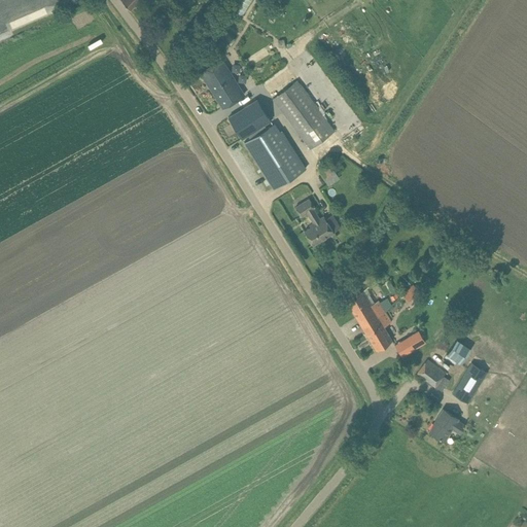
[(120,0),(130,9),(139,0),(120,0)]
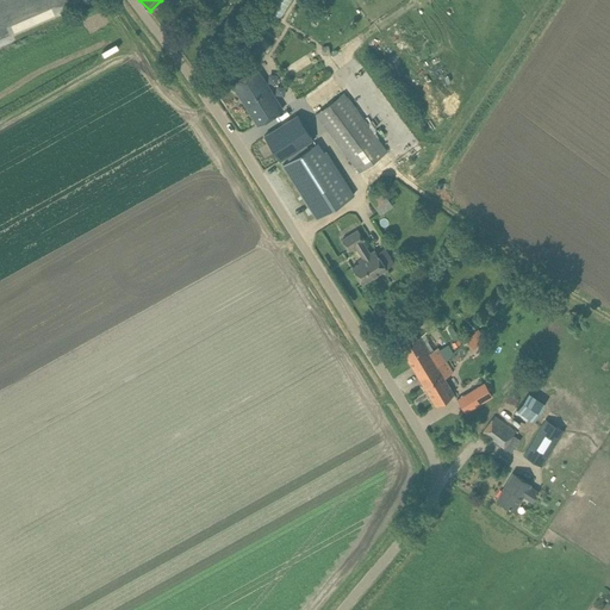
[(273,0),(267,10),(280,18),(292,0),(273,0)]
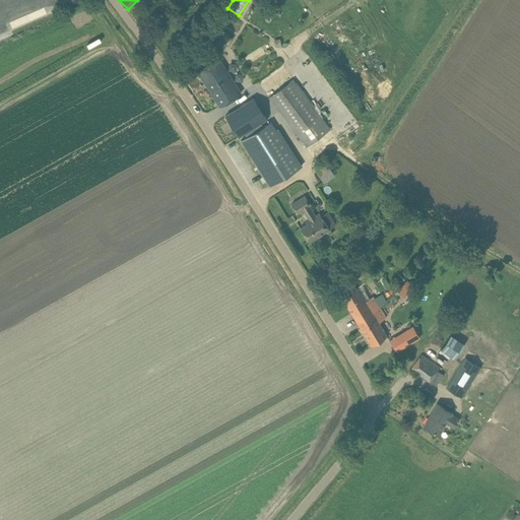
[(218,38),(209,44),(211,47),(220,42),(218,38)]
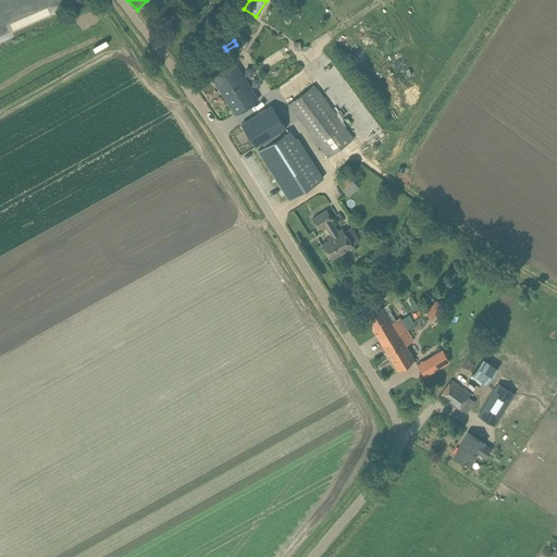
[(233,61),(211,75),(235,114),(252,103),(237,81),(244,77),(233,61)]
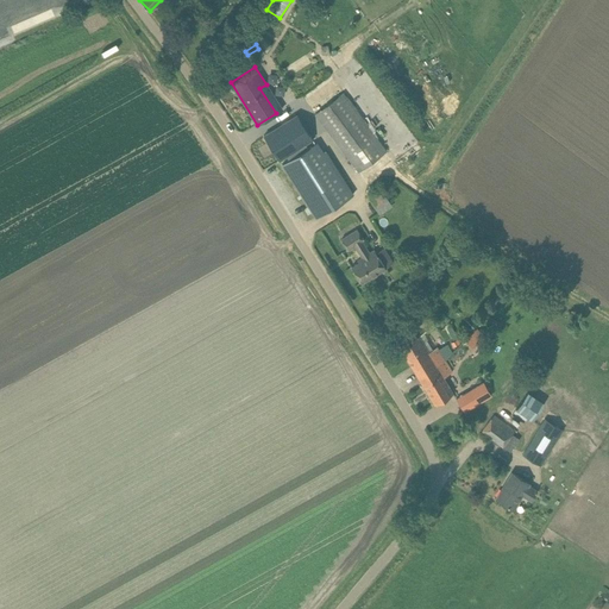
[(343,93),(325,107),(315,114),(358,171),(385,151),(343,93)]
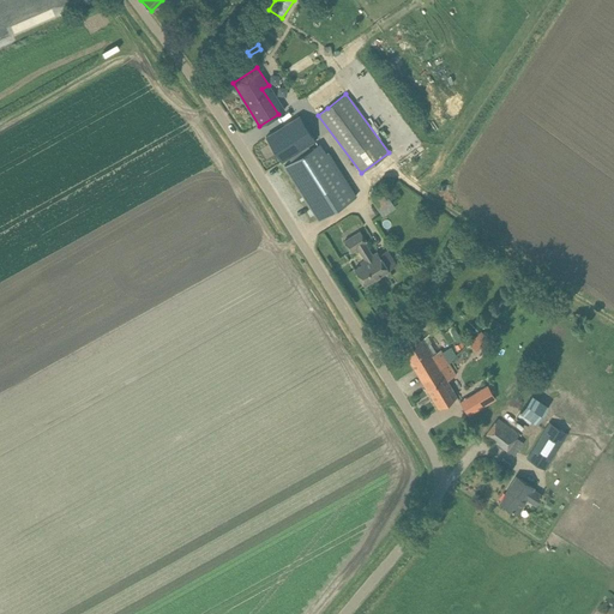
[(288,122),(266,136),(282,161),(314,140),(305,126),(294,133),(288,122)]
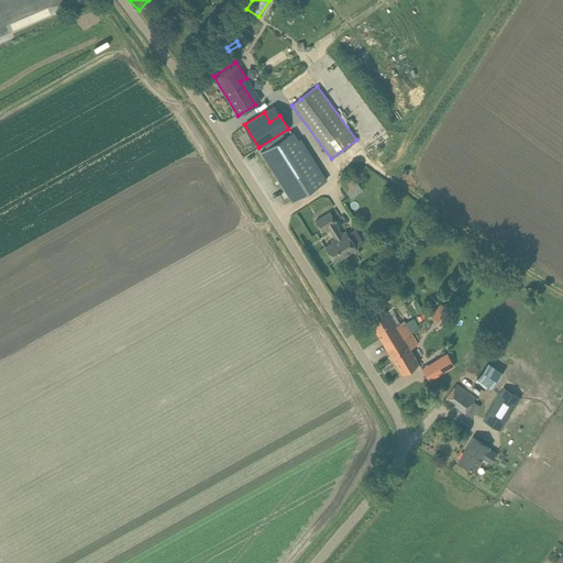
[(261,152),(293,201),(326,180),(295,130),(261,152)]
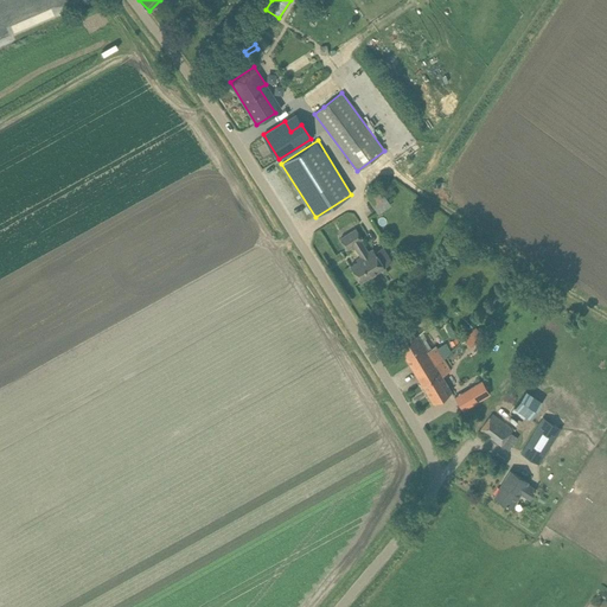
[(391,206),(381,190),(368,198),(378,215),(391,206)]
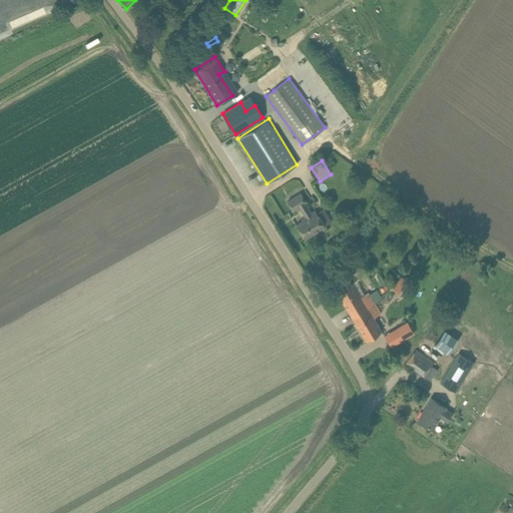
[(301,193),(296,196),(288,201),(293,210),(299,206),(306,218),(296,224),(305,238),(330,222),(325,215),(320,218),(315,210),(311,212),(305,203),(307,202),(301,193)]
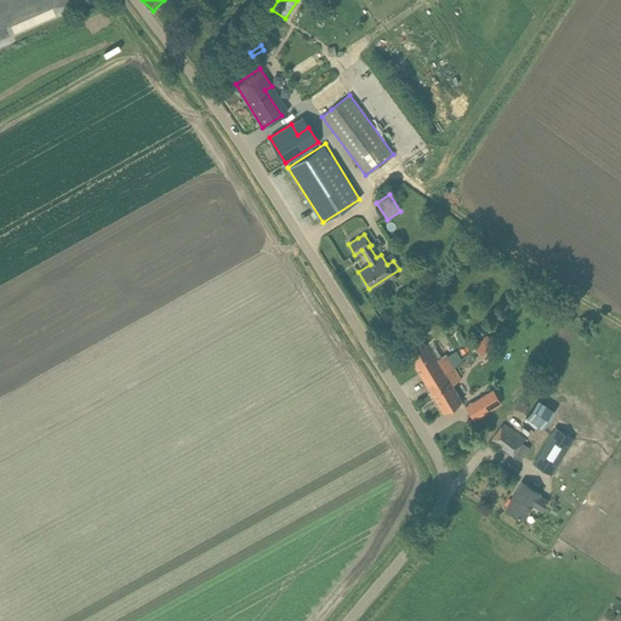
[(408,353),(426,383),(444,372),(454,368),(445,354),(440,357),(436,347),(432,351),(427,342),(408,353)]
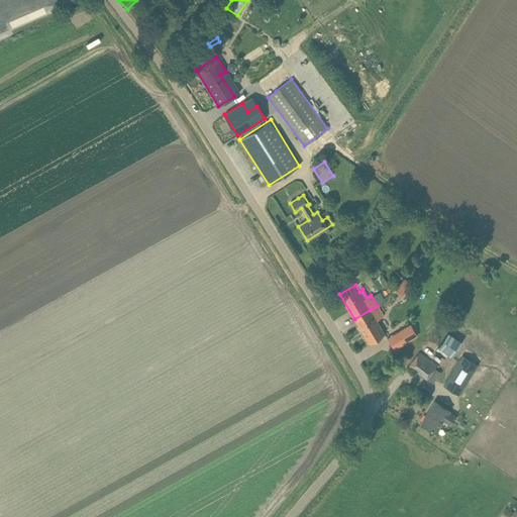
[(370,310),(354,319),(369,342),(384,333),(376,320),(384,315),(378,306),(370,310)]
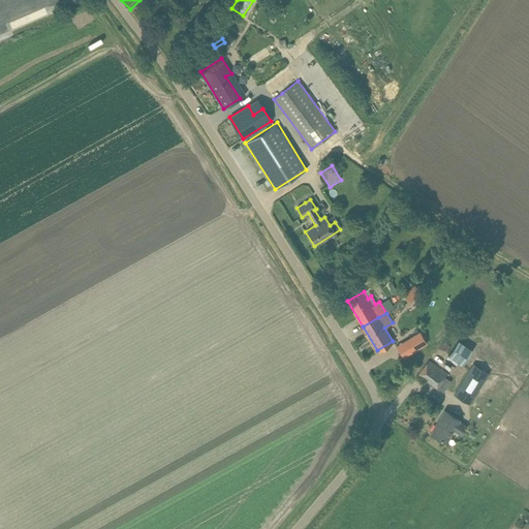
[(419,332),(404,341),(411,353),(427,343),(419,332)]
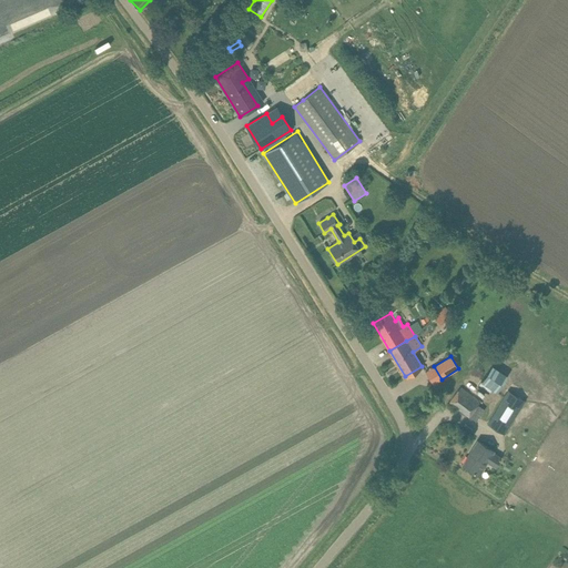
[(479,379),(476,385),(485,392),(489,386),(479,379)]
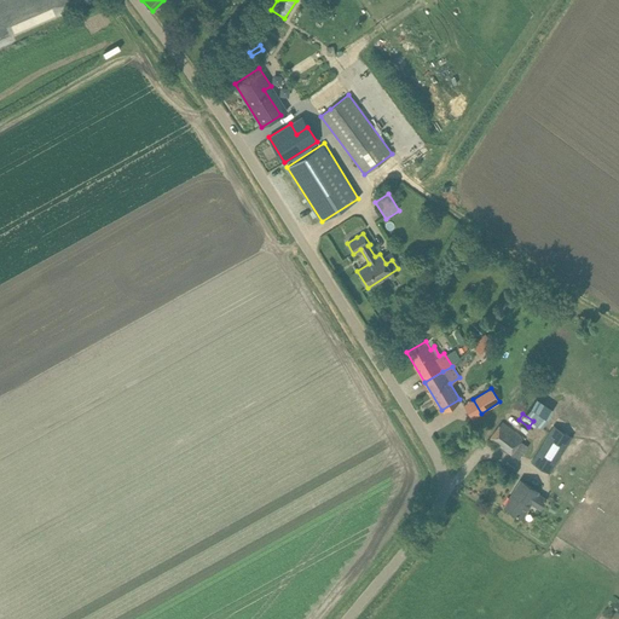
[(559,417),(554,426),(532,462),(549,473),(571,437),(577,428),(559,417)]
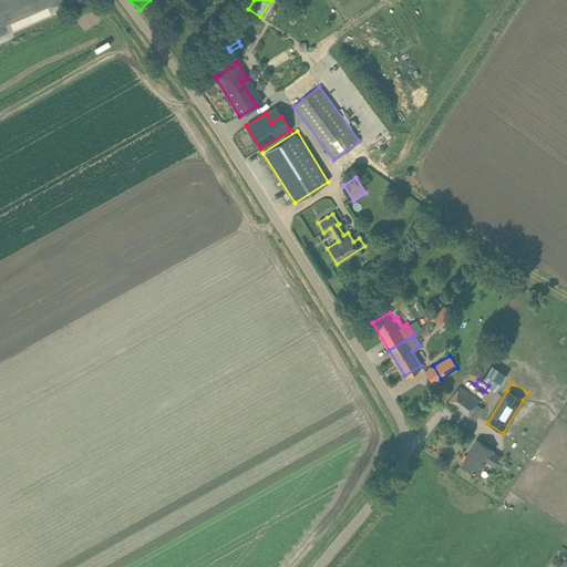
[(478,404),(480,401),(460,385),(449,401),(475,421),(483,408),(478,404)]
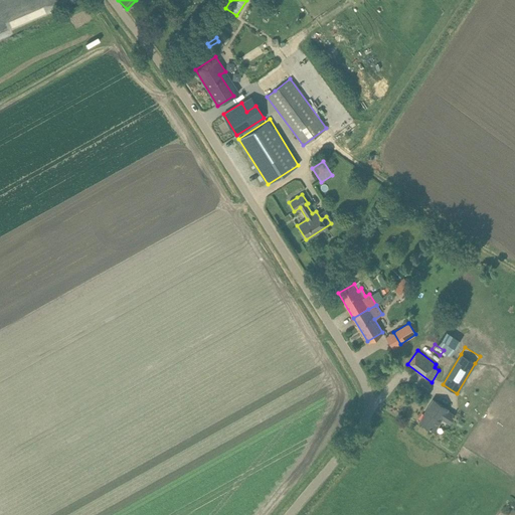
[(447,408),(442,405),(433,399),(419,421),(434,430),(442,418),(449,422),(454,414),(446,410),(447,408)]
